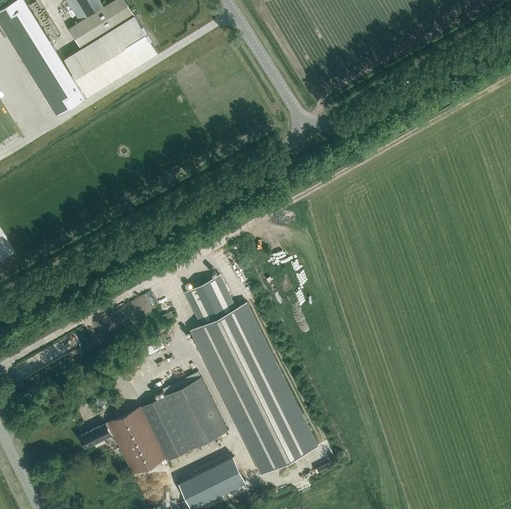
[(0,24),(58,117),(87,98),(73,76),(71,77),(23,0),(14,0),(0,8),(0,24)]
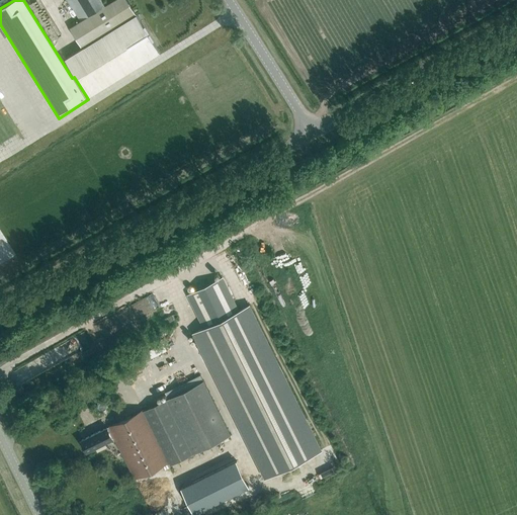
[(81,51),(64,62),(74,77),(88,99),(159,55),(135,16),(123,0),(117,0),(104,9),(98,0),(67,0),(65,1),(79,23),(69,30),(81,51)]
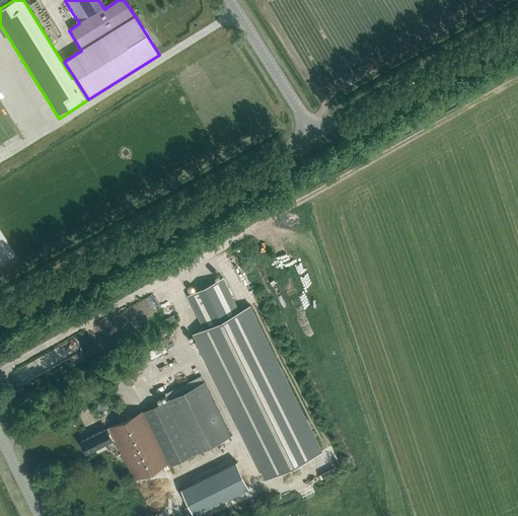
[(205,330),(194,336),(266,482),(320,454),(248,309),(237,314),(221,282),(189,297),(205,330)]
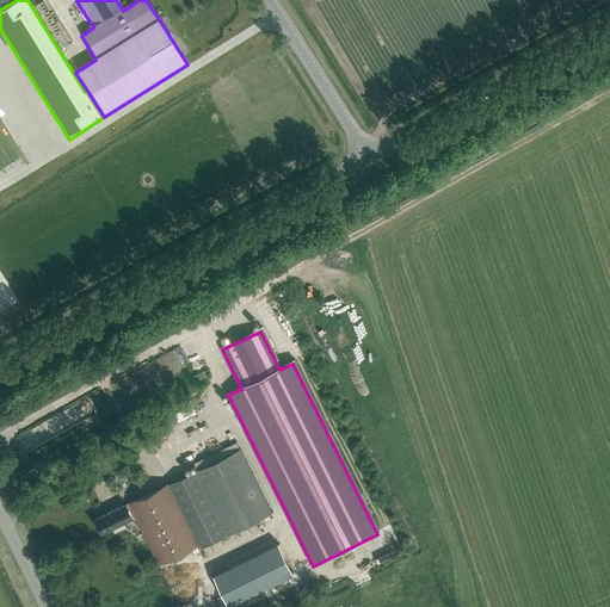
[(56,400),(0,432),(0,440),(4,446),(7,444),(13,453),(68,421),(56,400)]
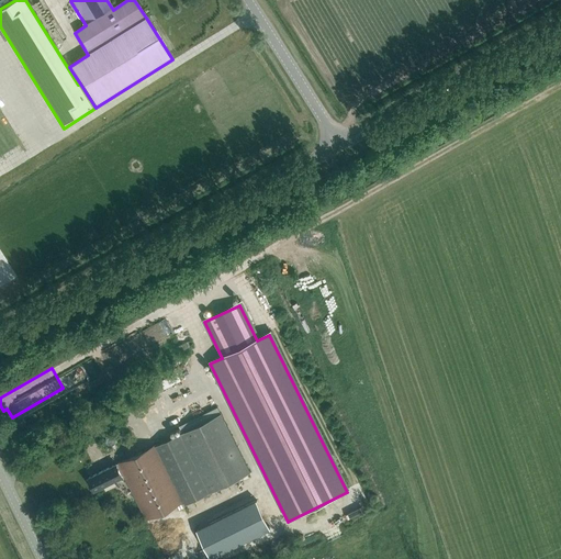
[(155,448),(183,507),(249,474),(217,410),(168,434),(171,440),(155,448)]
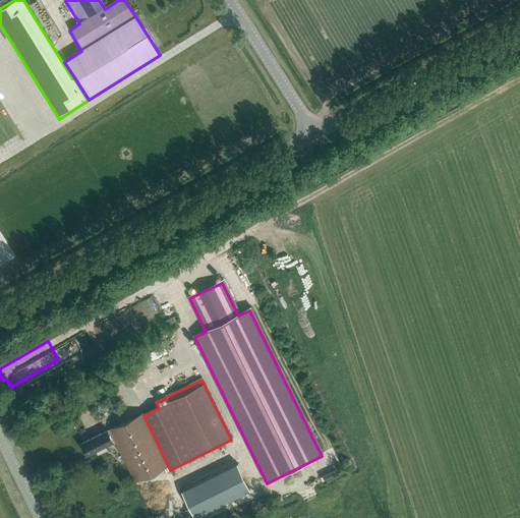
[(105,447),(114,443),(134,483),(168,468),(142,414),(108,430),(109,433),(81,446),(87,457),(105,447)]
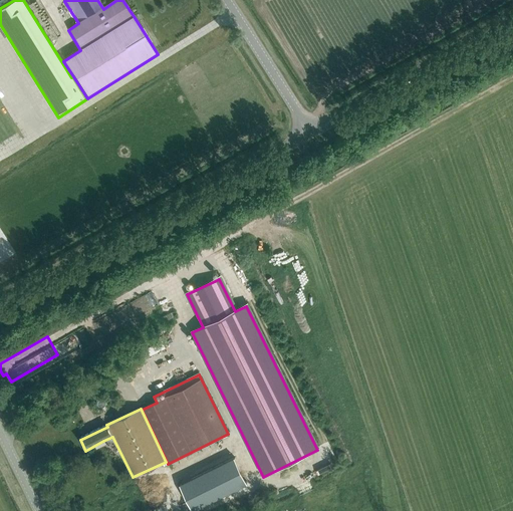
[(234,460),(177,488),(188,510),(193,510),(246,484),(234,460)]
